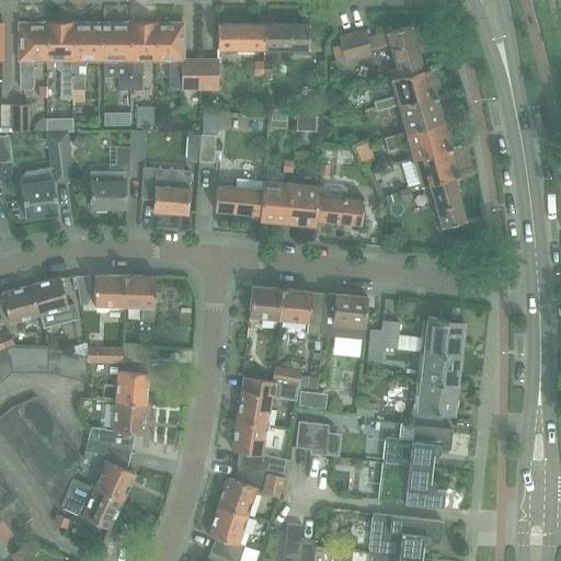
[(46,22),(46,24),(46,60),(46,68),(56,68),(61,72),(61,99),(72,99),(72,24),(72,22),(46,22)]
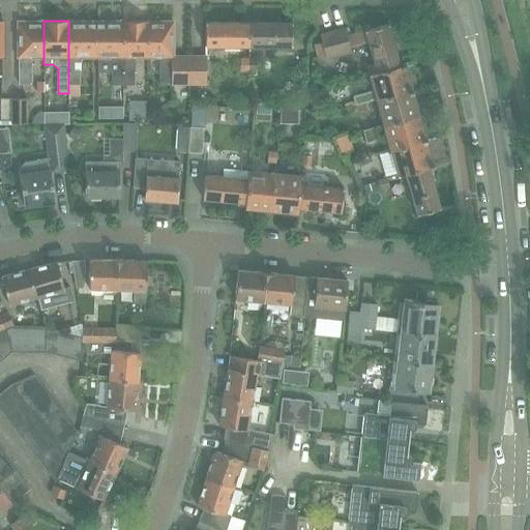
[(122,21),(122,23),(122,85),(134,85),(134,71),(135,72),(136,59),(147,59),(147,23),(147,21),(122,21)]
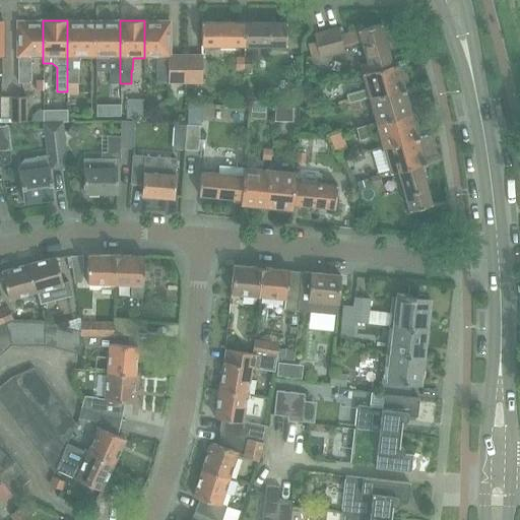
[(43,56),(43,22),(18,22),(18,43),(18,83),(21,83),(30,83),(30,56),(43,56)]
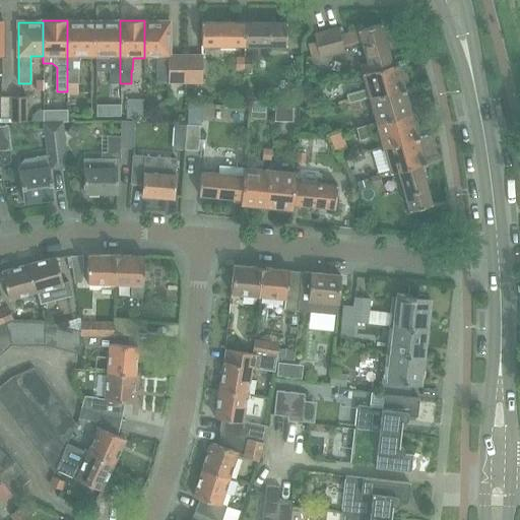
[(93,22),(91,22),(67,22),(67,91),(68,91),(68,92),(78,92),(79,61),(79,56),(93,56),(93,22)]
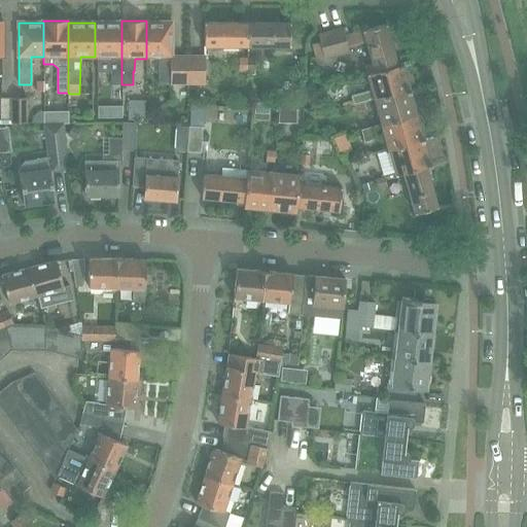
[(121,84),(121,23),(95,23),(95,57),(98,57),(97,72),(111,72),(111,84),(121,84)]
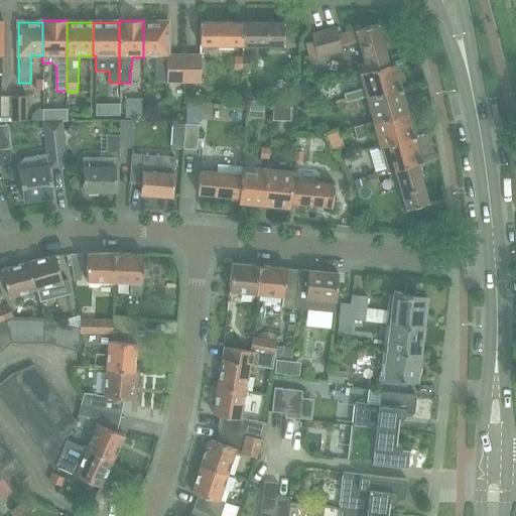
[(180,54),(167,54),(167,22),(143,22),(143,57),(155,57),(155,83),(167,83),(183,82),(183,54),(180,54)]
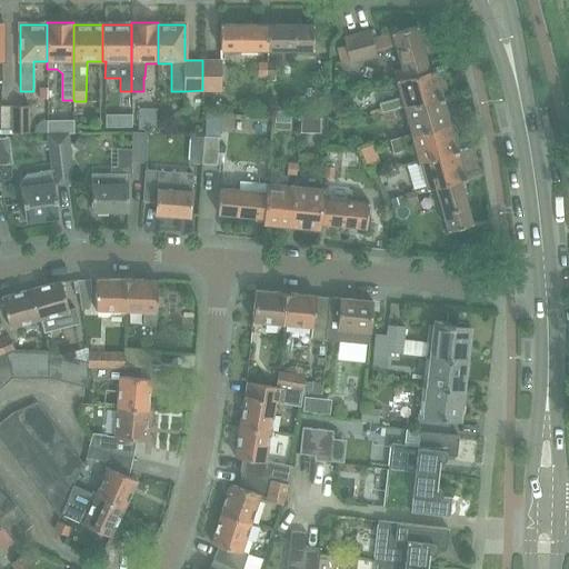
[(220,25),(220,47),(220,50),(267,50),(267,25),(220,25)]
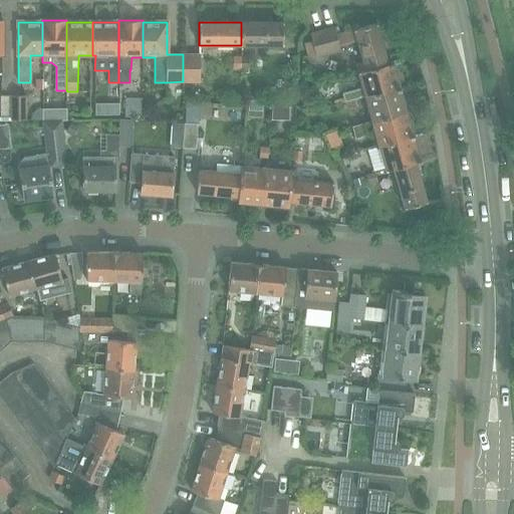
[(283,22),(241,22),(241,45),(283,45),(283,22)]
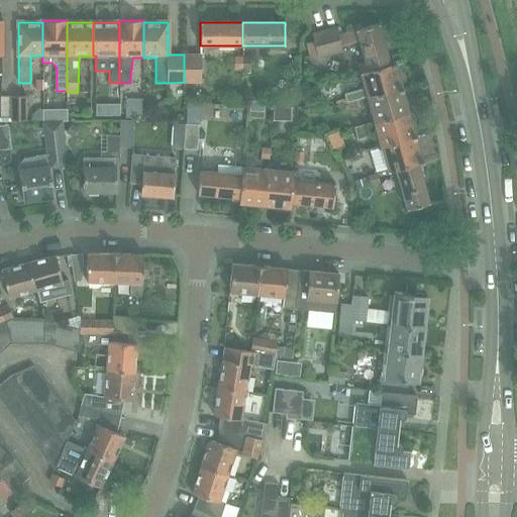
[(358,65),(360,72),(368,70),(368,71),(391,65),(390,64),(379,23),(356,29),(359,42),(366,63),(358,65)]
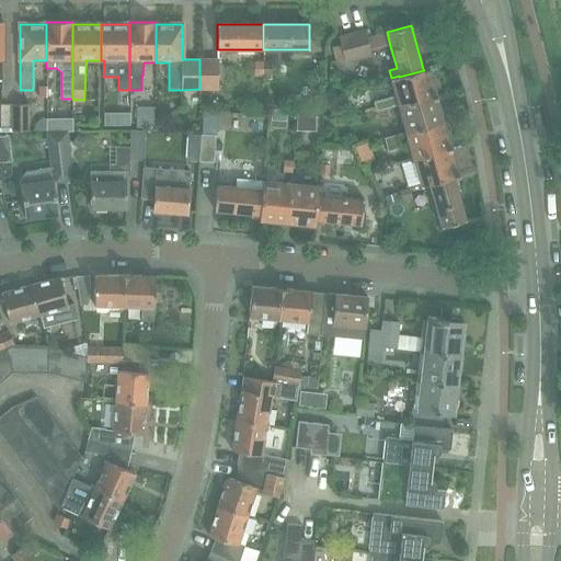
[(366,38),(364,30),(352,33),(358,58),(371,55),(370,50),(366,38)]
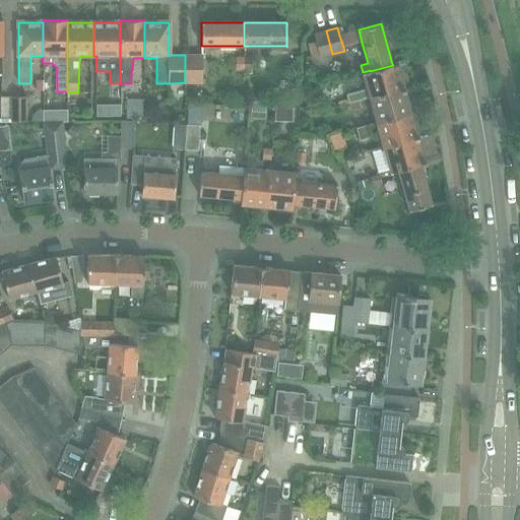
[(332,54),(326,30),(314,34),(316,42),(319,53),(320,55),(320,58),(332,54)]
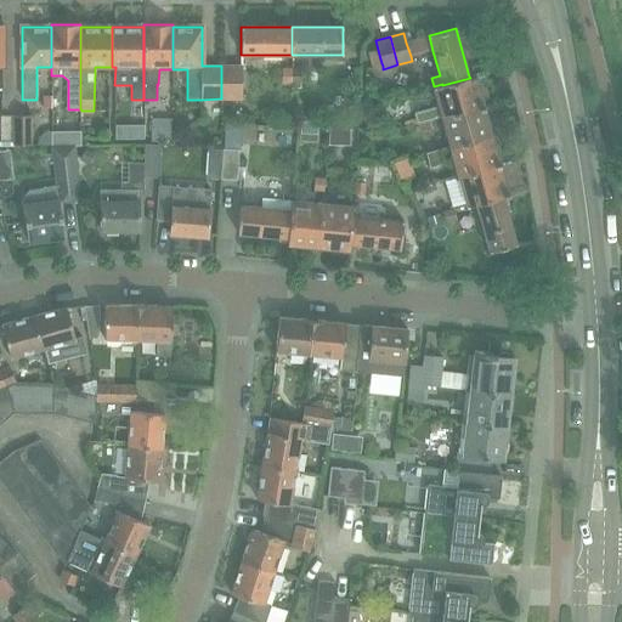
[(242,99),(242,66),(241,66),(226,66),(221,66),(221,99),(242,99)]
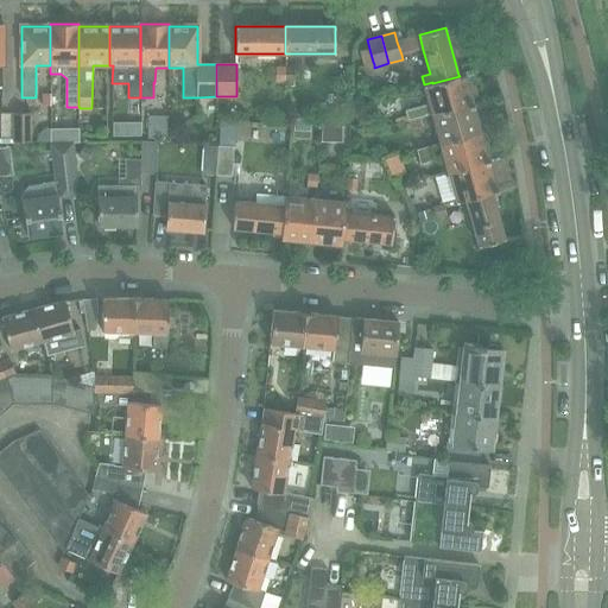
[(285,68),(276,68),(276,82),(285,82),(285,68)]
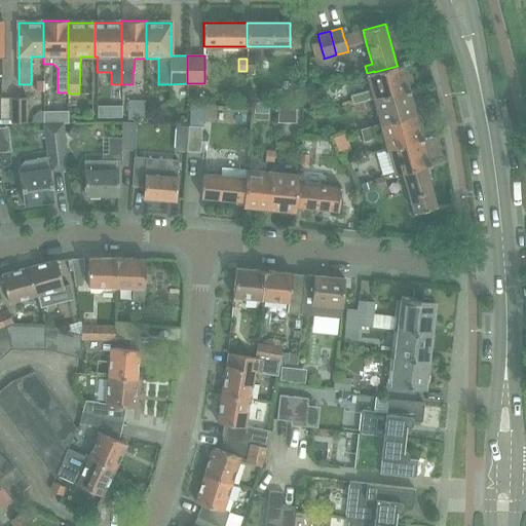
[(402,64),(397,65),(398,66),(374,72),(374,71),(367,73),(373,99),(409,89),(402,64)]
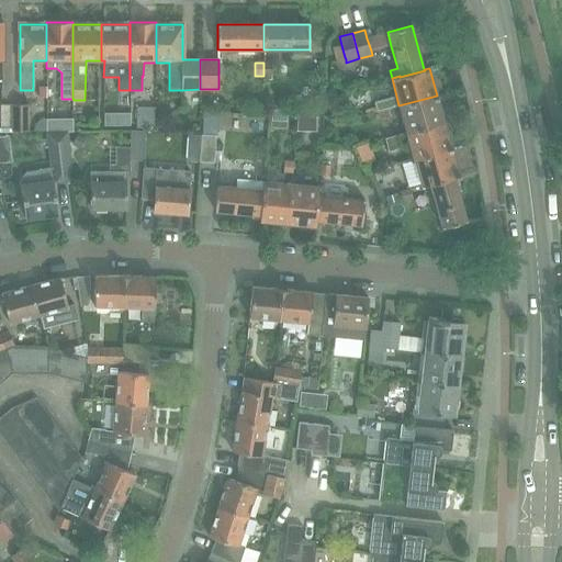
[(445,121),(437,96),(398,105),(406,132),(445,121)]
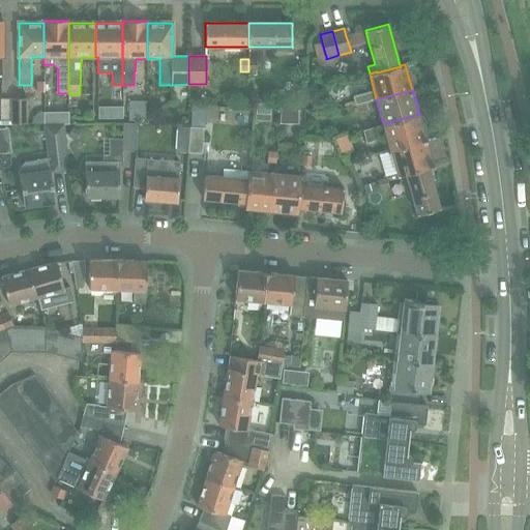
[(363,94),(354,97),(356,106),(365,102),(363,94)]
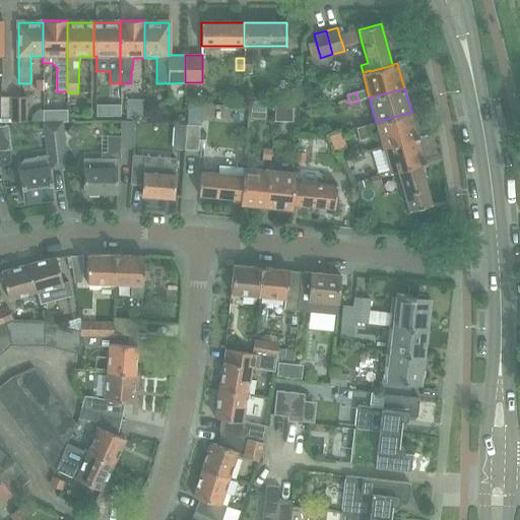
[(1,117),(10,117),(10,98),(0,98),(1,117)]
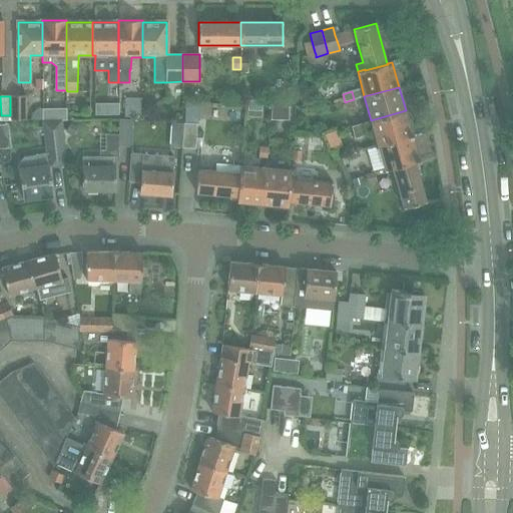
[(21,96),(10,96),(10,115),(21,115),(21,96)]
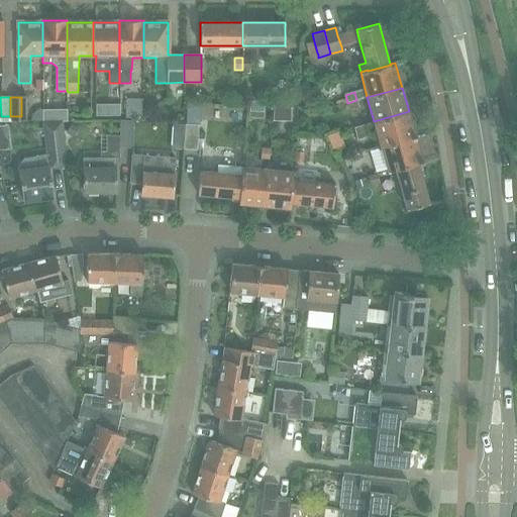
[(142,99),(125,99),(125,118),(141,118),(142,99)]
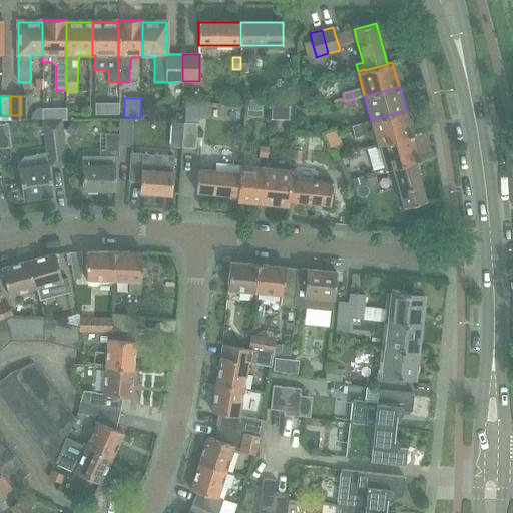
[(356,107),(354,99),(345,102),(347,109),(356,107)]
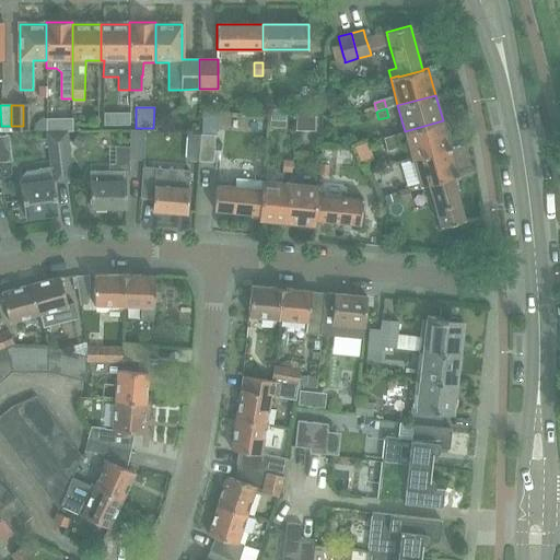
[(67,131),(66,119),(47,119),(46,131),(67,131)]
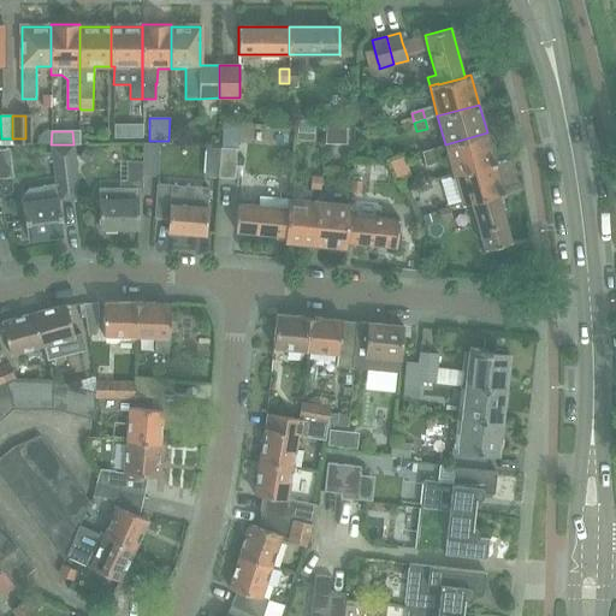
[(496,163),(487,132),(445,144),(422,152),(426,166),(450,159),(454,175),(496,163)]
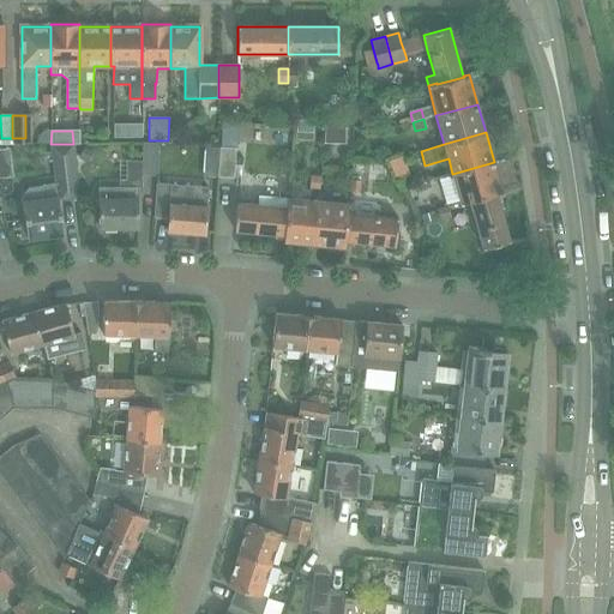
[(73,144),(50,144),(56,184),(28,187),(22,196),(28,238),(64,233),(59,200),(78,198),(73,144)]
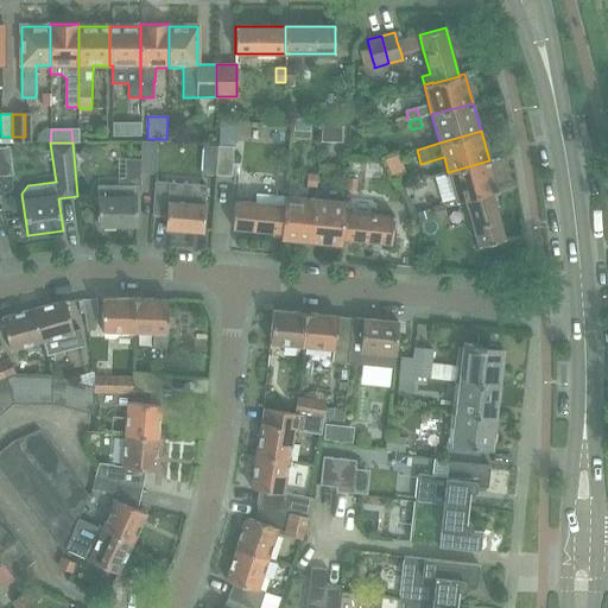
[(143,143),(141,160),(140,172),(141,172),(156,175),(158,143),(143,143)]
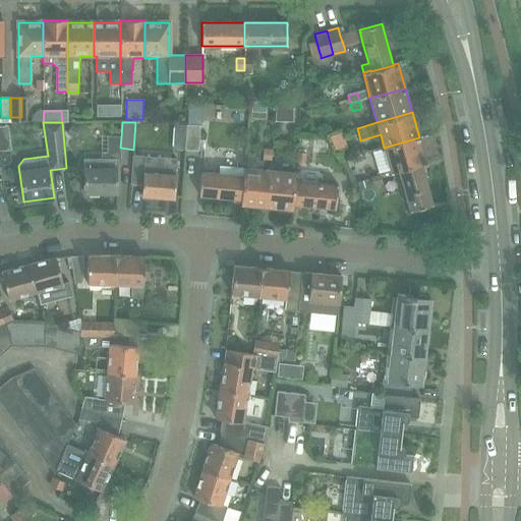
[(187,124),(186,127),(186,138),(185,150),(198,151),(200,125),(187,124)]
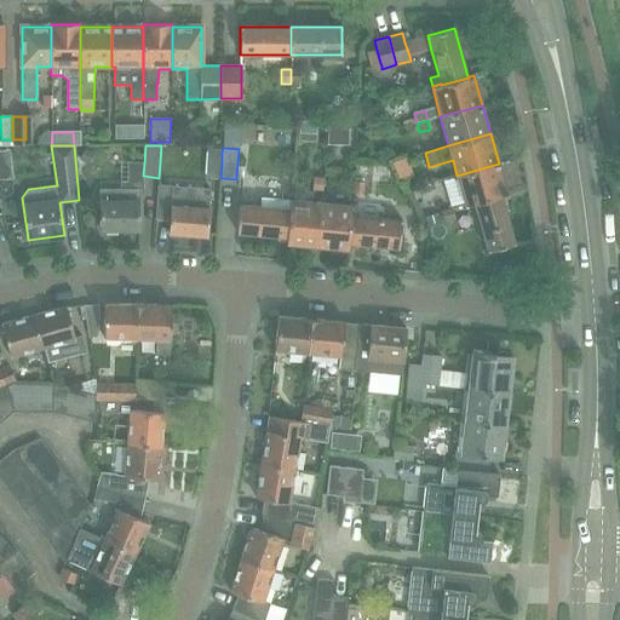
[(144,164),(128,162),(127,189),(101,190),(101,206),(101,230),(139,230),(139,201),(138,201),(138,189),(144,189),(144,176),(143,176),(144,164)]
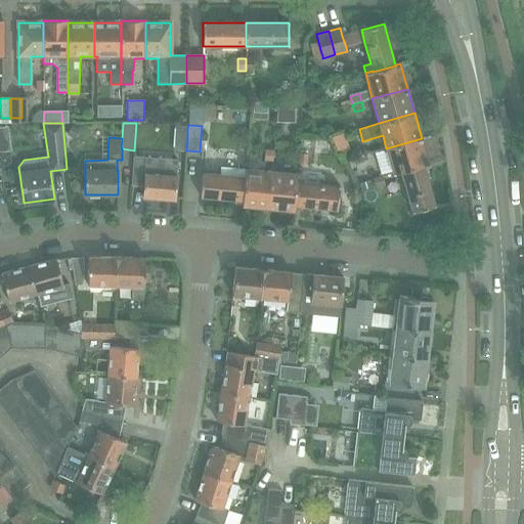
[(429,164),(422,138),(386,148),(393,174),(401,171),(424,165),(429,164)]
